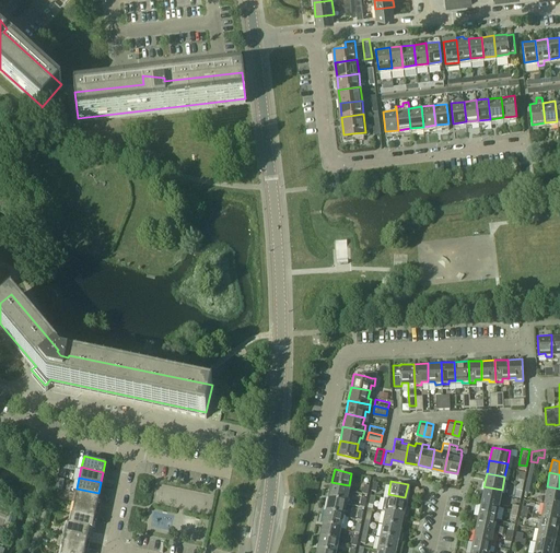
[(331,482),(329,495),(346,498),(349,485),(331,482)]
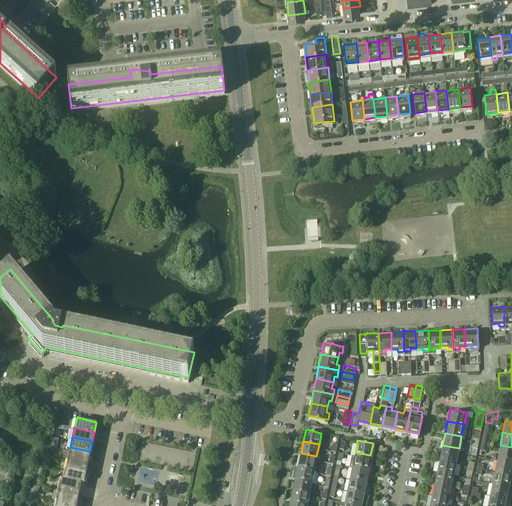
[(442,445),(440,457),(456,460),(459,448),(442,445)]
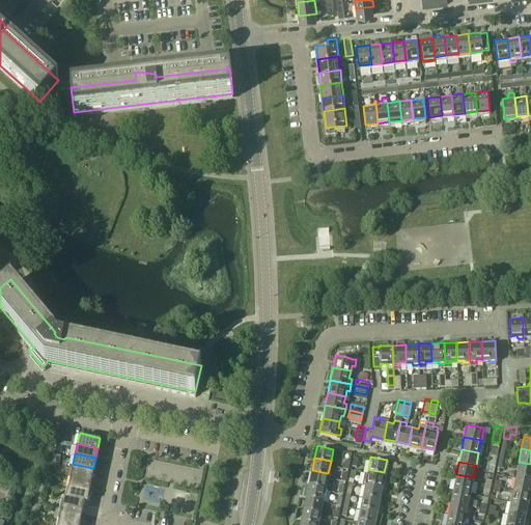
[(530,464),(519,462),(515,473),(530,476),(530,464)]
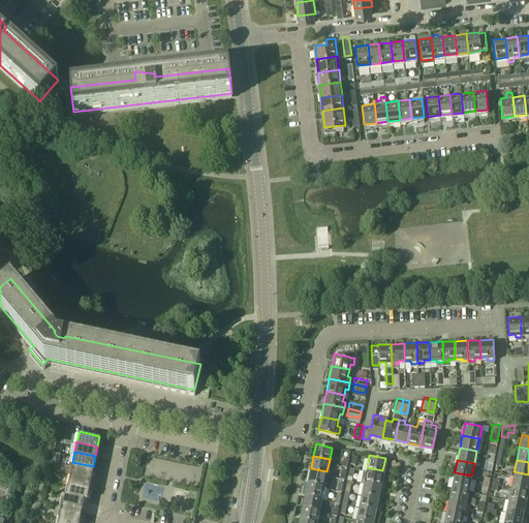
[(72,462),(70,472),(91,477),(93,466),(72,462)]
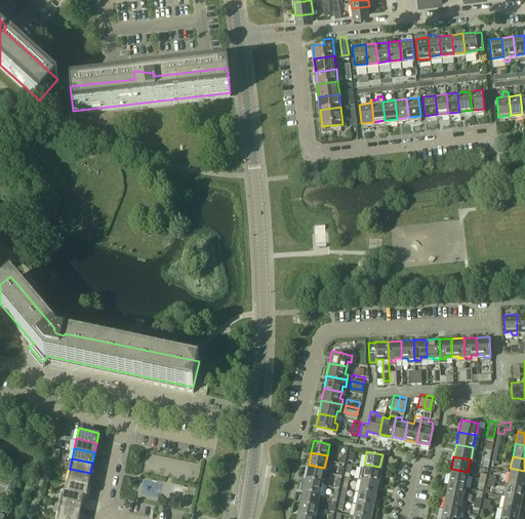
[(361,476),(377,479),(381,480),(382,472),(379,471),(379,467),(364,464),(360,463),(358,475),(361,476)]
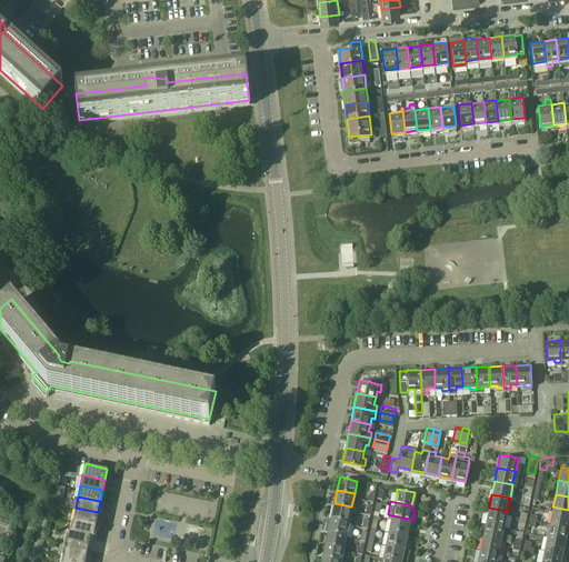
[(335,503),(331,515),(349,520),(351,507),(335,503)]
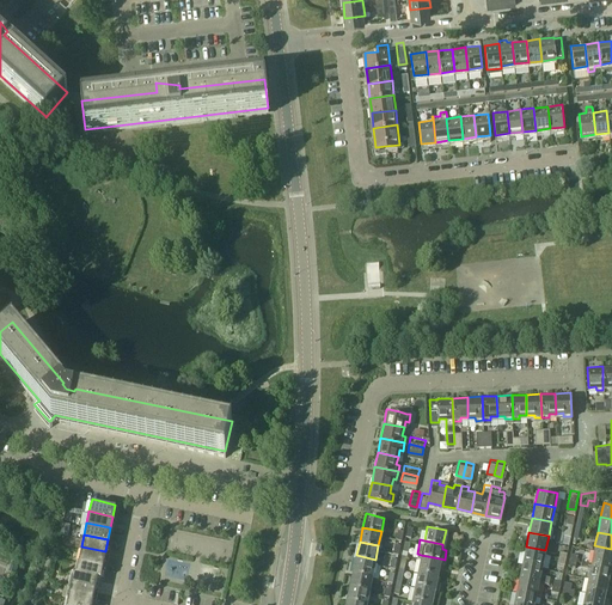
[(611,549),(594,545),(592,560),(611,564),(611,558),(611,549)]
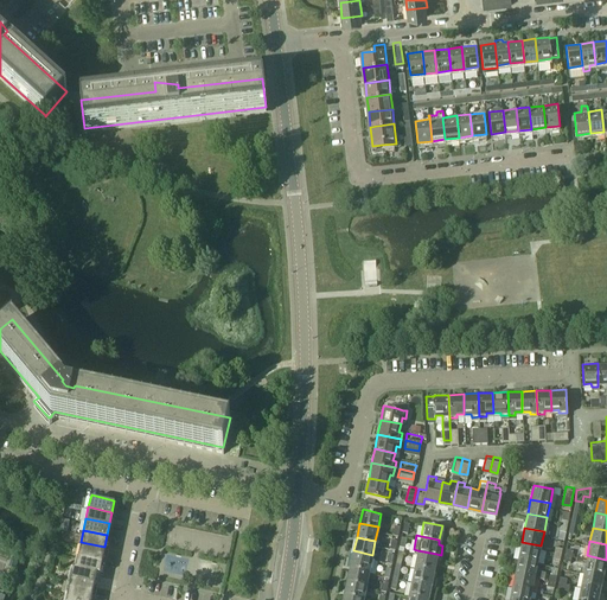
[(81,542),(78,554),(102,559),(104,547),(81,542)]
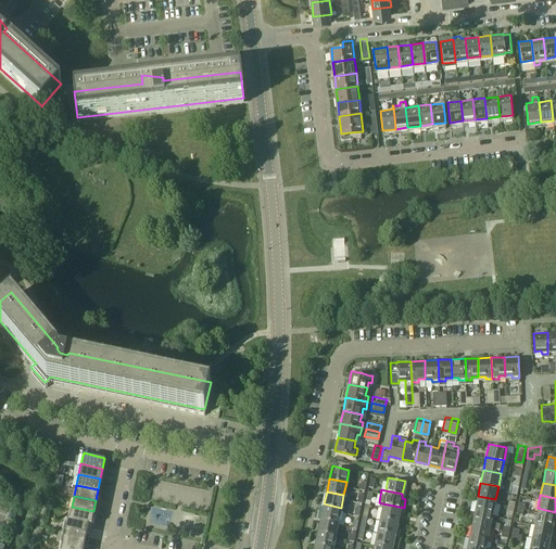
[(478,496),(475,508),(493,512),(495,499),(478,496)]
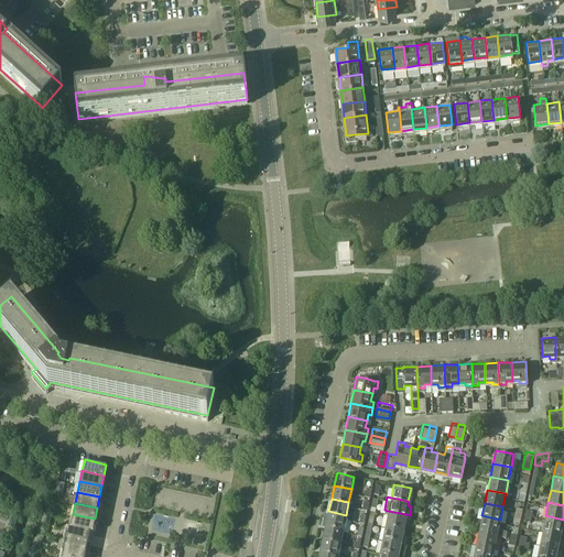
[(359,519),(364,520),(367,506),(362,505),(360,512),(358,511),(357,516),(359,517),(359,519)]
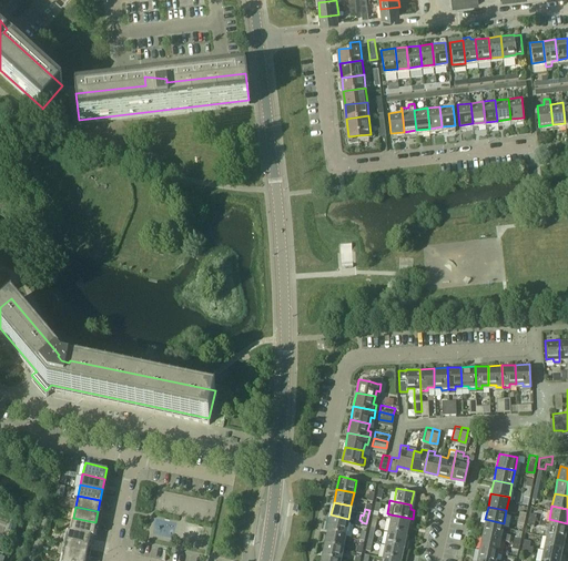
[(331,514),(328,528),(345,531),(348,519),(331,514)]
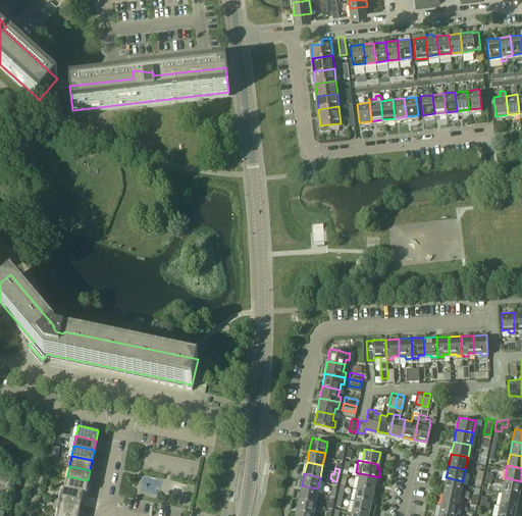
[(359,473),(357,484),(373,487),(375,476),(359,473)]
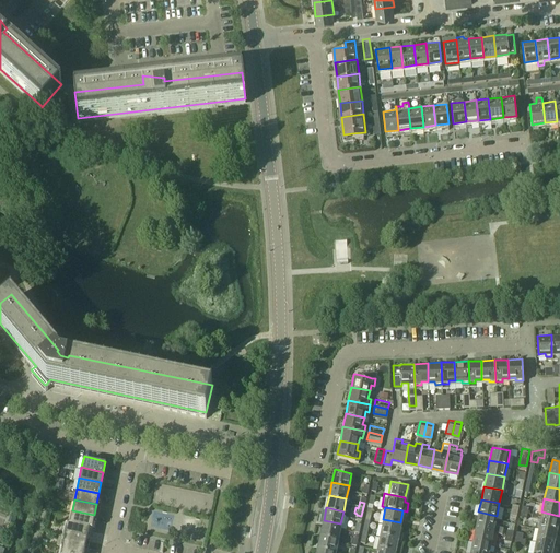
[(72,510),(70,520),(70,521),(89,525),(92,526),(94,515),(72,510)]
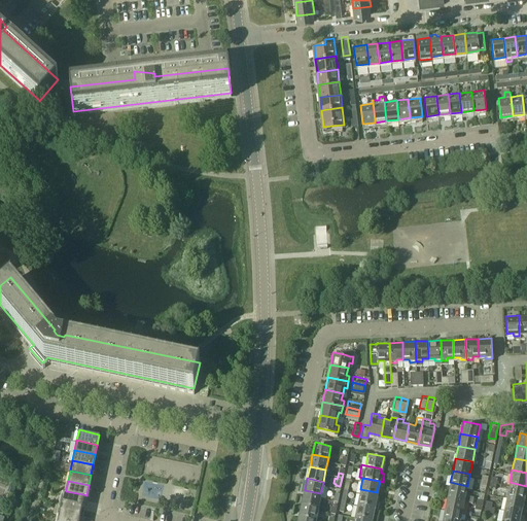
[(450,482),(448,494),(464,497),(467,486),(450,482)]
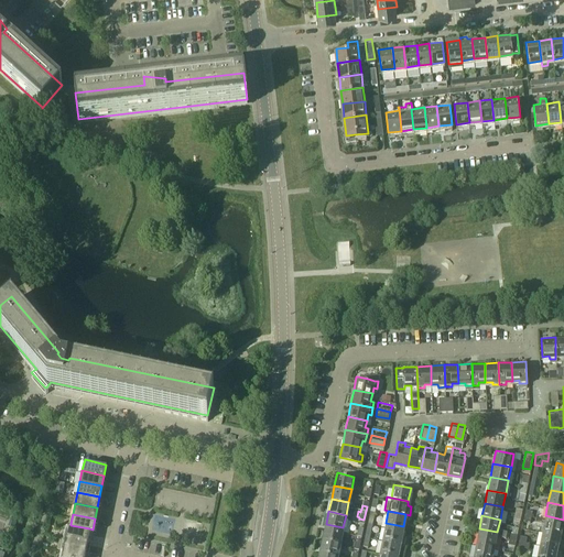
[(545,515),(542,528),(561,532),(563,520),(545,515)]
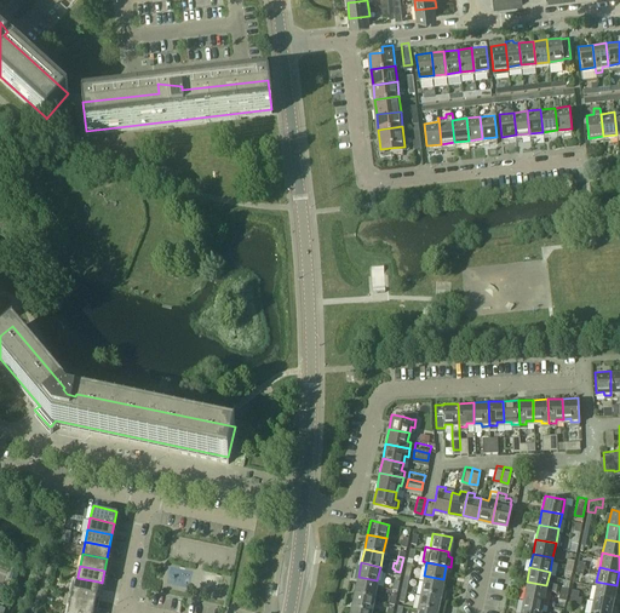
[(420,590),(440,594),(443,595),(446,586),(445,585),(445,580),(443,579),(424,576),(420,590)]
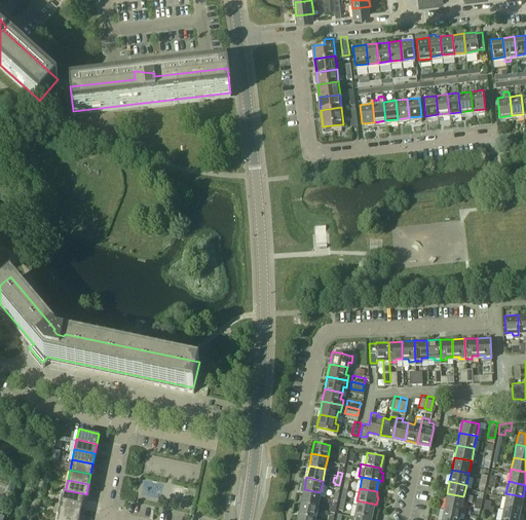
[(64,489),(61,499),(81,504),(83,493),(66,490),(66,489),(64,489)]
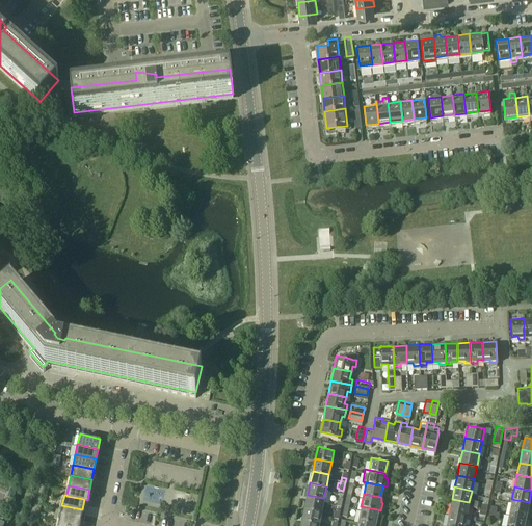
[(308,495),(304,507),(321,510),(323,498),(308,495)]
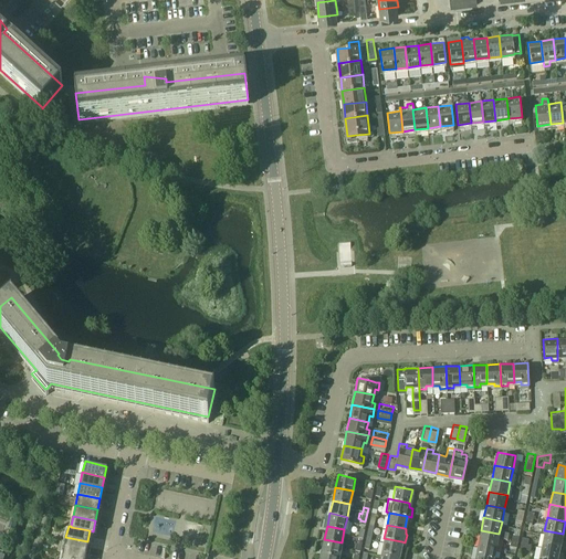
[(481,530),(478,544),(496,547),(499,534),(481,530)]
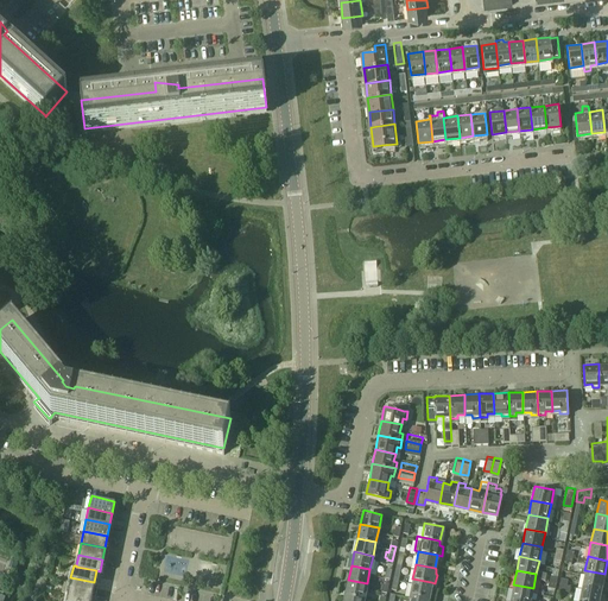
[(584,570),(582,583),(601,588),(605,574),(584,570)]
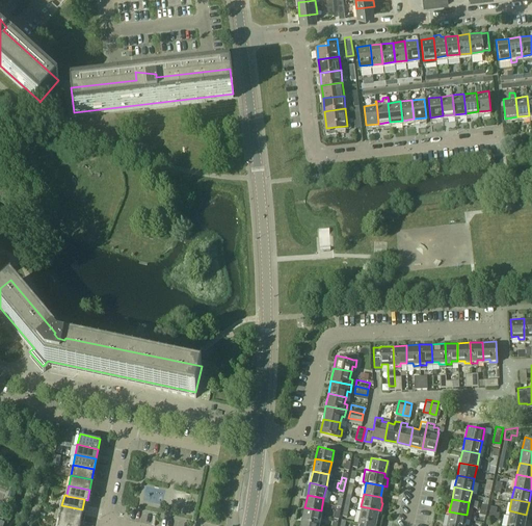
[(61,505),(59,515),(80,519),(82,509),(61,505)]
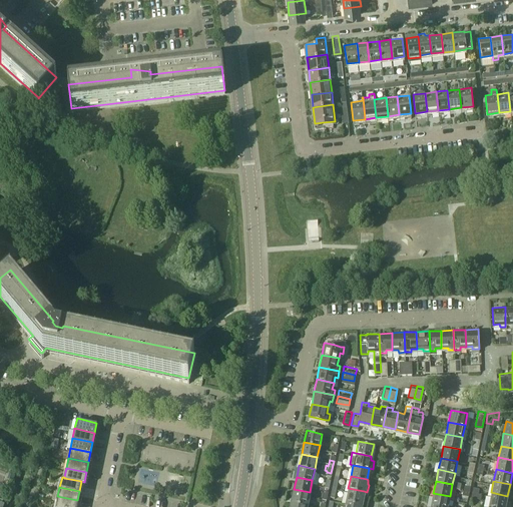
[(348,488),(346,500),(361,503),(364,491),(348,488)]
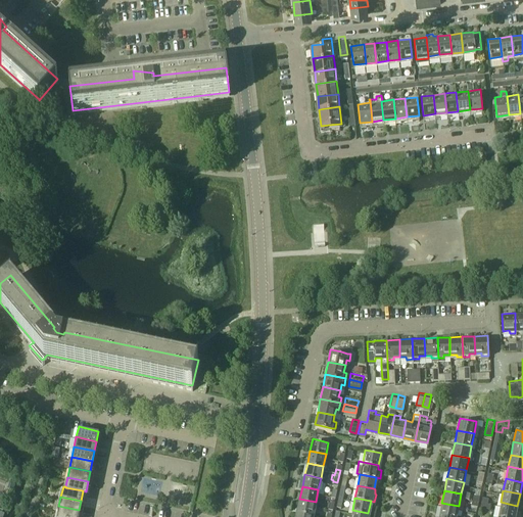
[(299,499),(297,510),(313,514),(316,502),(299,499)]
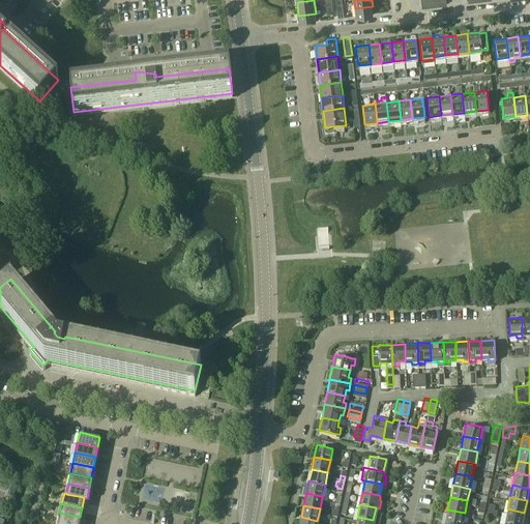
[(507,508),(504,521),(516,523),(521,523),(524,513),(507,508)]
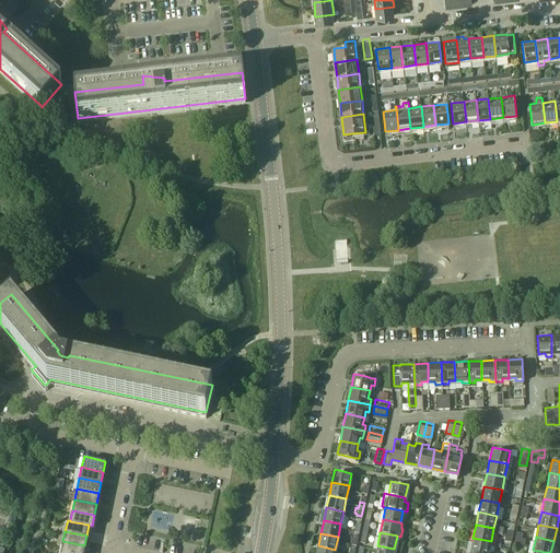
[(473,538),(470,550),(483,552),(496,552),(497,550),(490,548),(491,541),(473,538)]
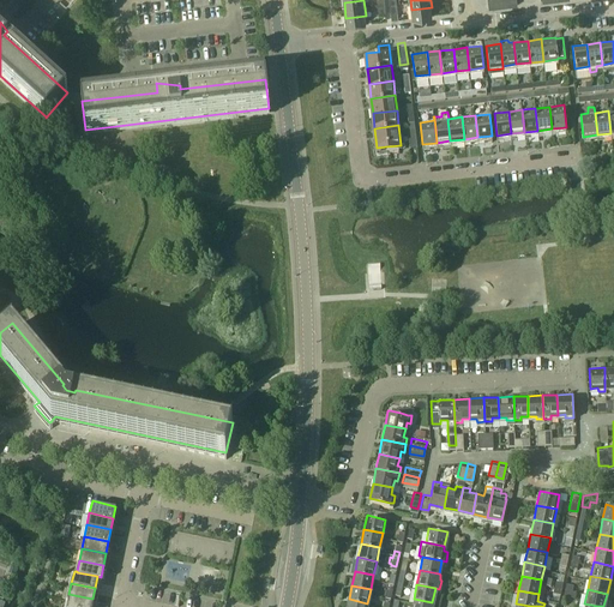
[(68,594),(66,606),(67,606),(71,606),(91,606),(92,599),(68,594)]
